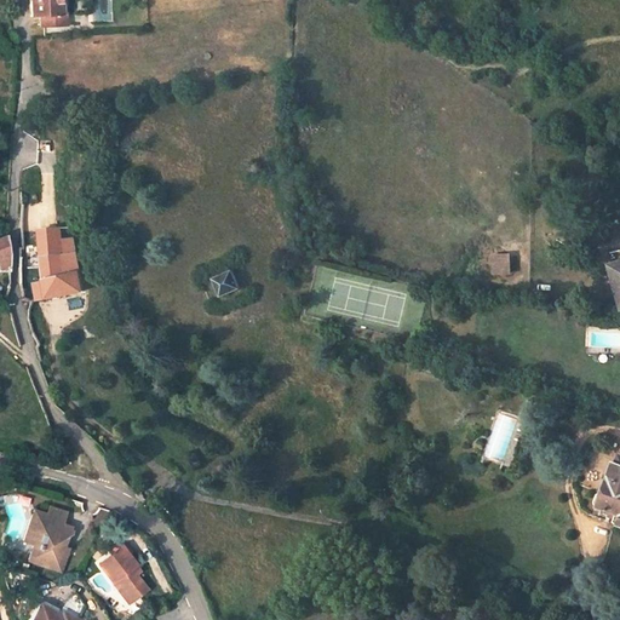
[(62,13),(61,0),(29,0),(30,15),(39,15),(40,23),(68,22),(68,13),(62,13)]
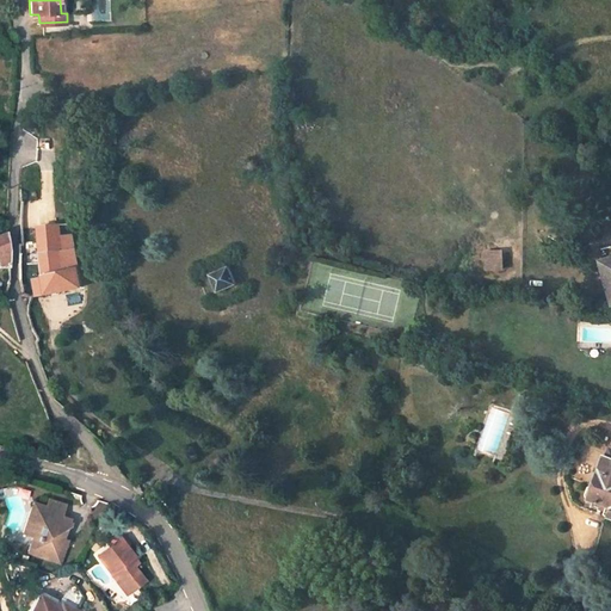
[(60,224),(39,226),(47,276),(36,278),(38,295),(81,287),(73,234),(60,235),(60,224)]
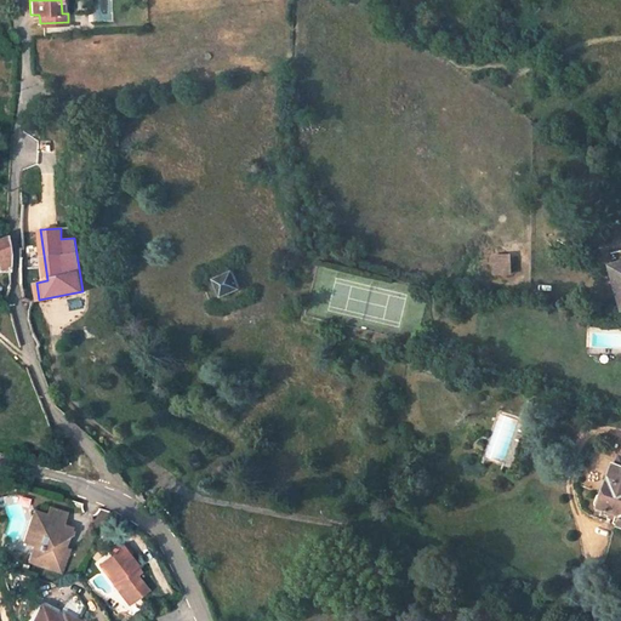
[(491,254),(491,274),(511,274),(511,254),(491,254)]
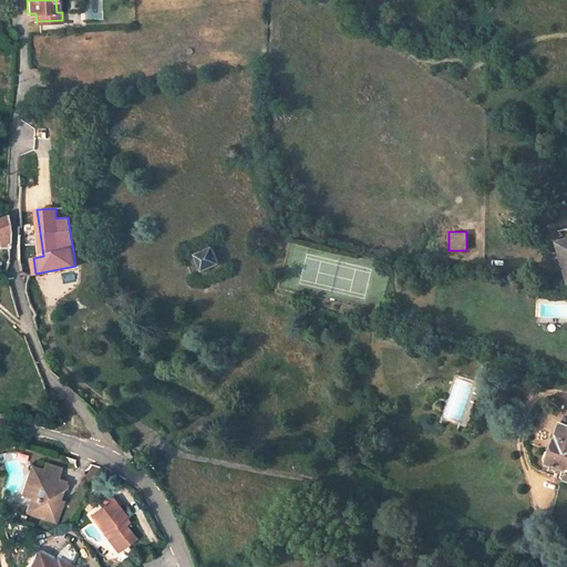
[(18,257),(24,257),(24,250),(29,250),(29,234),(26,234),(18,234),(18,257)]
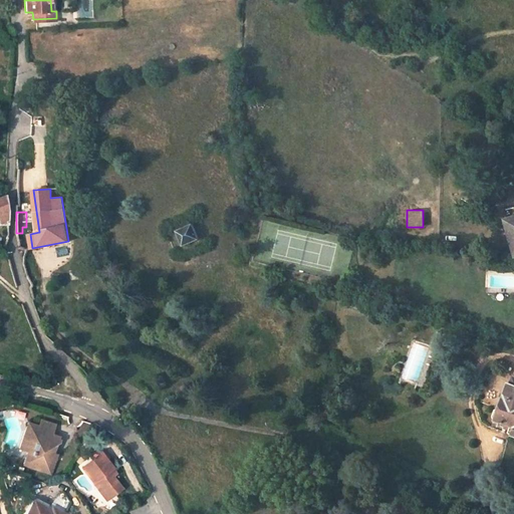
[(194,223),(178,231),(184,246),(201,239),(194,223)]
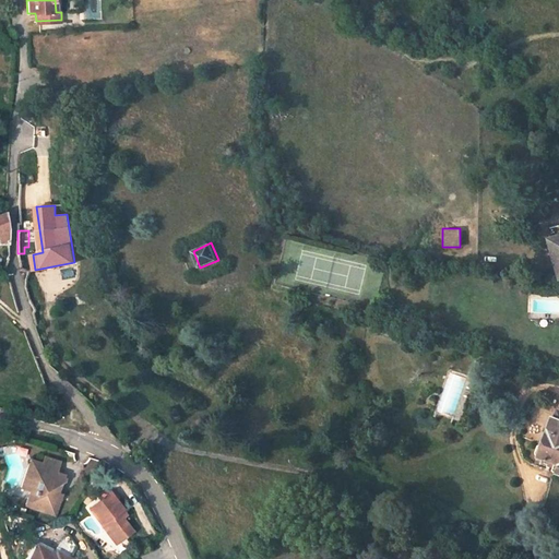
[(558,417),(558,418),(556,416),(545,445),(540,445),(538,453),(540,455),(558,463),(556,471),(558,471),(558,417)]
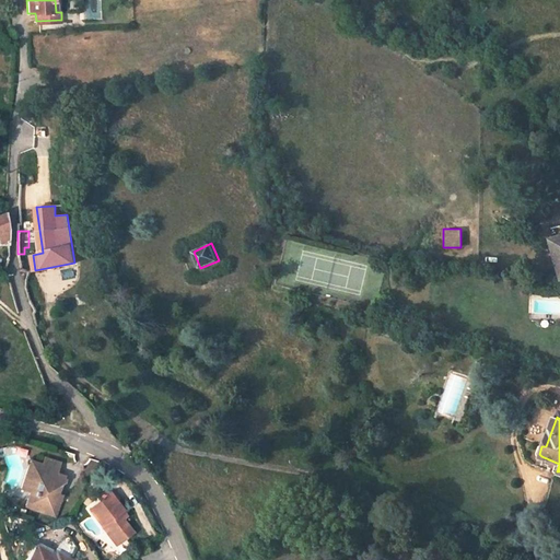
[(54,476),(58,462),(46,458),(44,465),(31,461),(21,489),(31,492),(26,506),(55,515),(60,497),(53,493),(55,486),(65,481),(62,478),(54,476)]
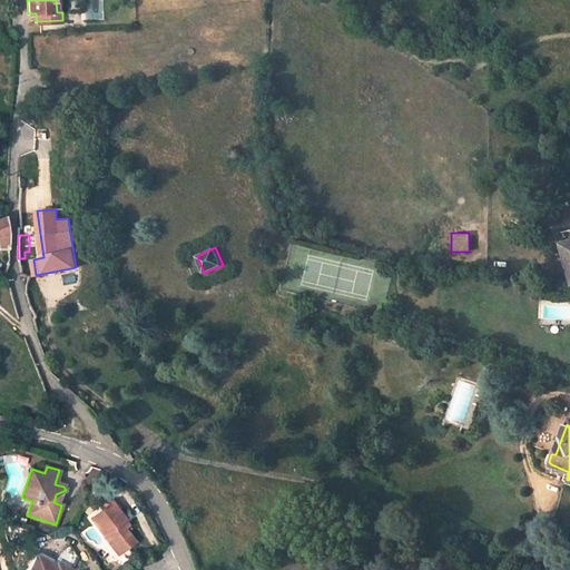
[(114,500),(92,517),(118,551),(126,546),(128,548),(137,541),(126,527),(121,522),(126,519),(127,518),(120,508),(115,502),(114,500)]
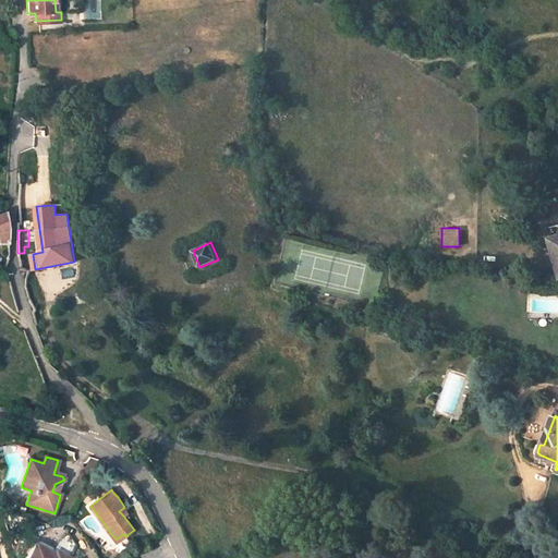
[(70,557),(71,556),(38,542),(29,557),(70,557)]
